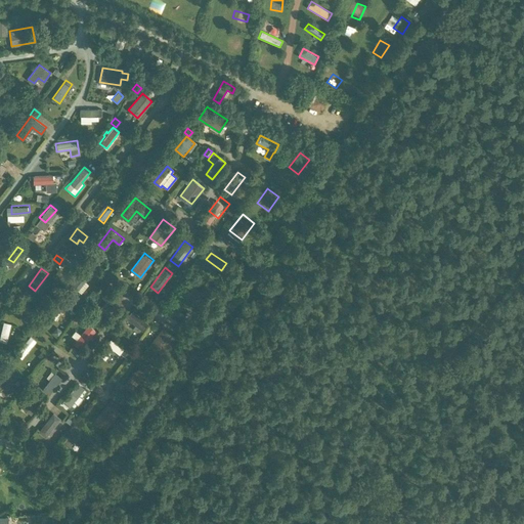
[(87,278),(81,273),(69,288),(75,294),(78,291),(81,293),(88,285),(85,281),(87,278)]
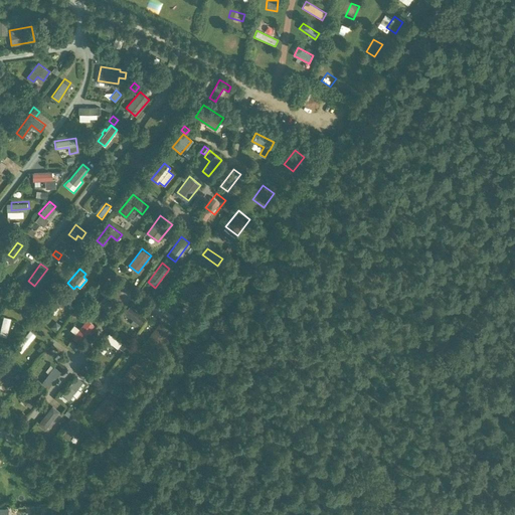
[(178,295),(189,304),(200,289),(190,280),(178,295)]
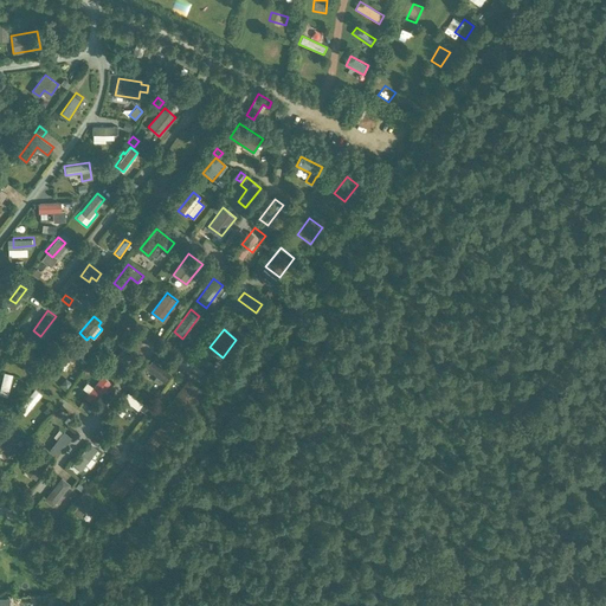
[(108,366),(116,372),(133,352),(124,345),(108,366)]
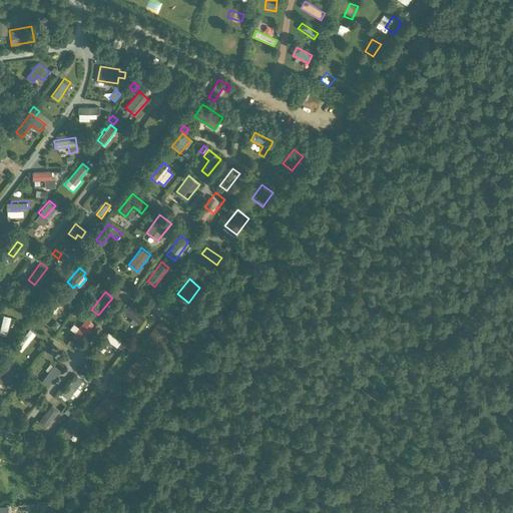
[(54,313),(62,302),(56,297),(47,309),(54,313)]
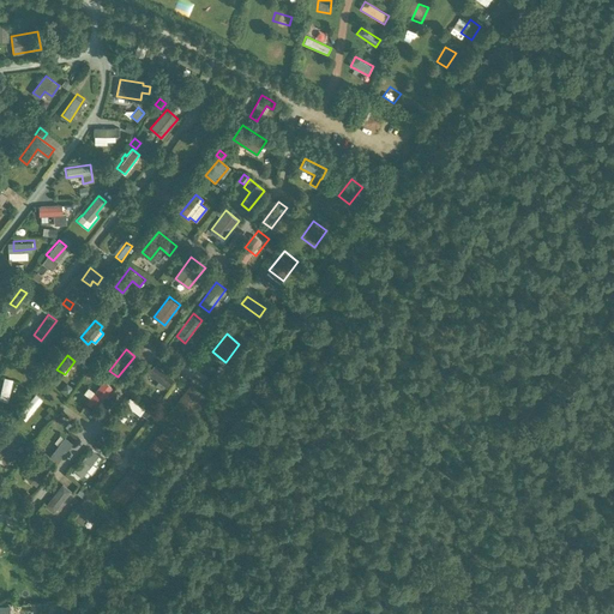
[(154,365),(148,373),(167,387),(174,379),(154,365)]
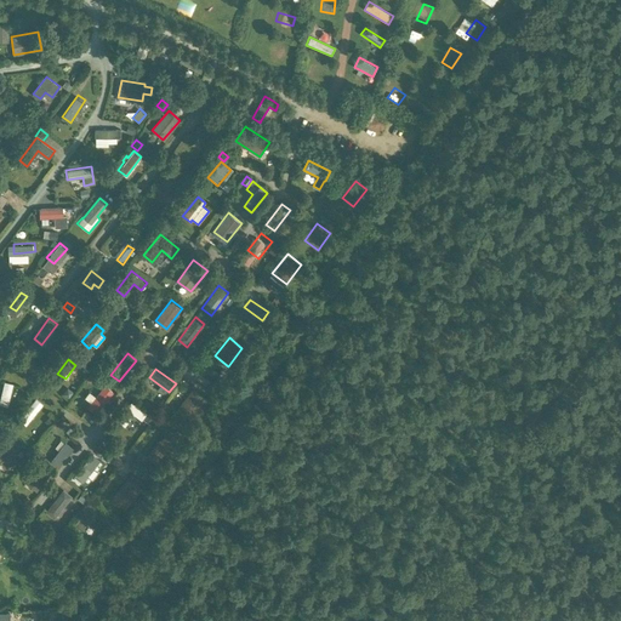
[(36,376),(30,372),(26,379),(30,382),(36,376)]
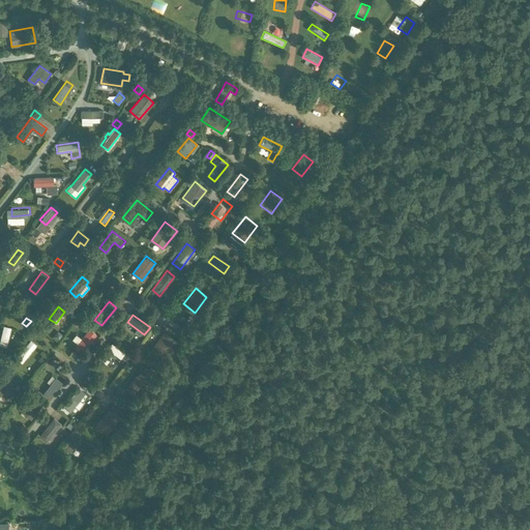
[(86,325),(77,319),(74,323),(79,327),(80,326),(84,329),(86,325)]
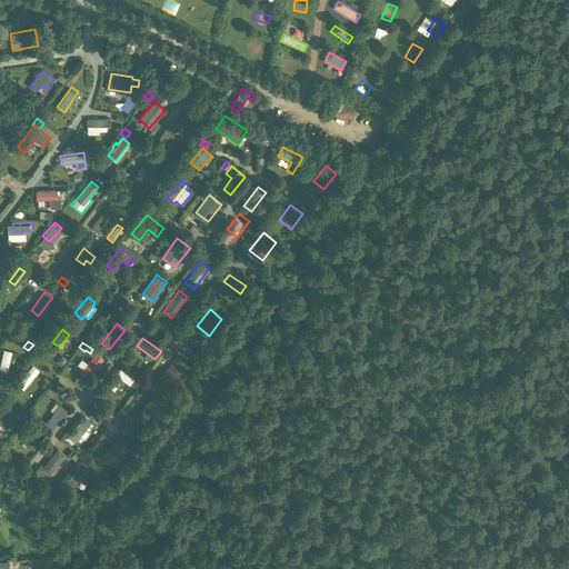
[(0,366),(0,370),(7,372),(12,351),(5,349),(0,366)]
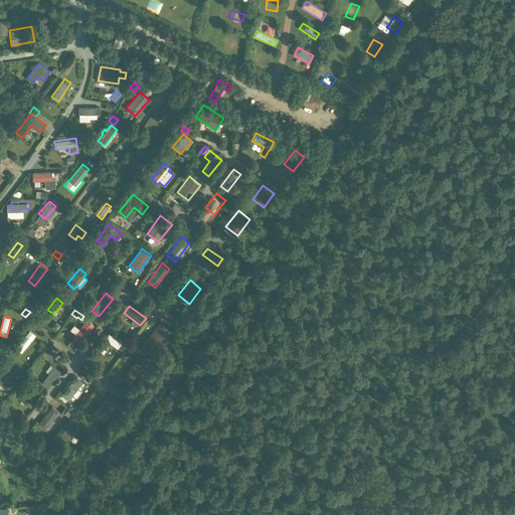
[(78,343),(94,325),(87,319),(78,329),(73,325),(69,330),(74,334),(71,338),(78,343)]
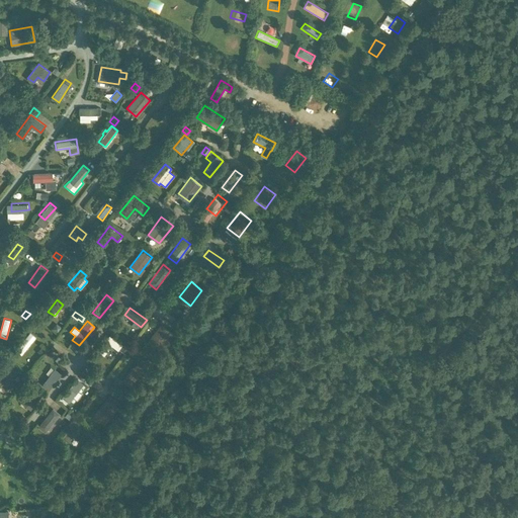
[(148,341),(159,348),(172,332),(161,324),(148,341)]
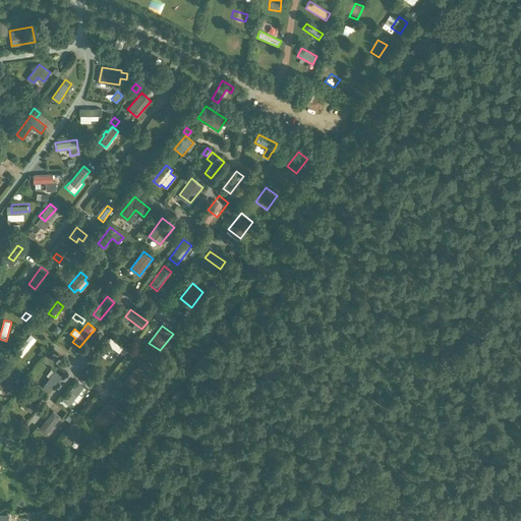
[(21,357),(36,339),(30,335),(15,352),(21,357)]
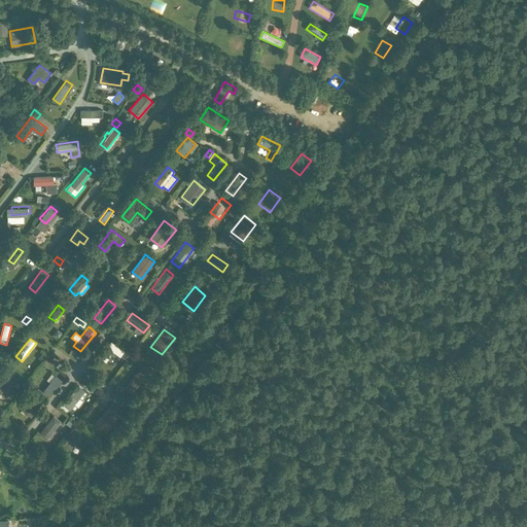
[(100,356),(106,361),(114,351),(120,356),(125,350),(112,340),(100,356)]
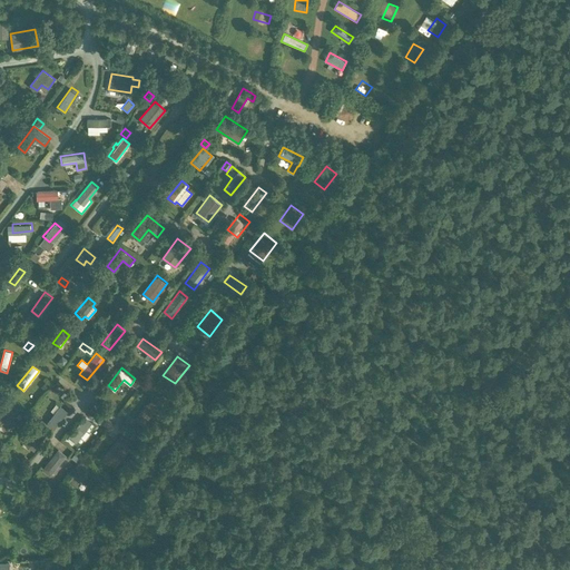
[(131,384),(138,389),(143,384),(136,379),(131,384)]
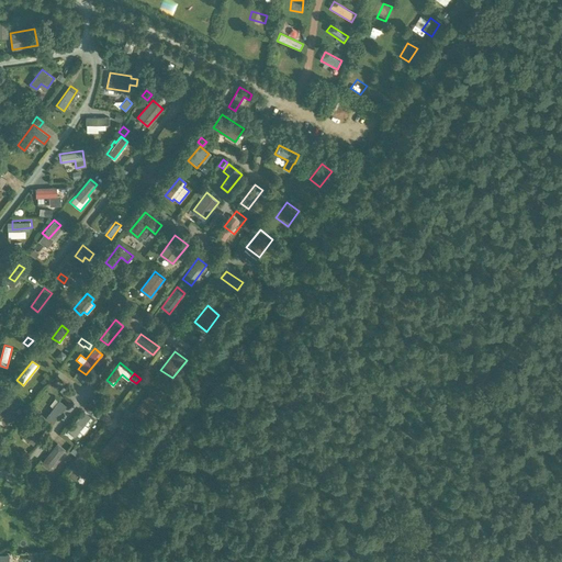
[(48,380),(45,377),(40,382),(43,385),(48,380)]
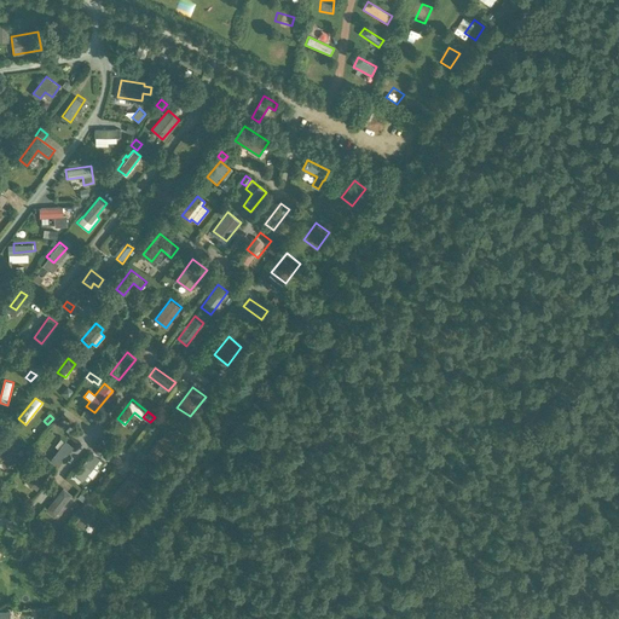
[(146,455),(156,462),(178,433),(168,427),(146,455)]
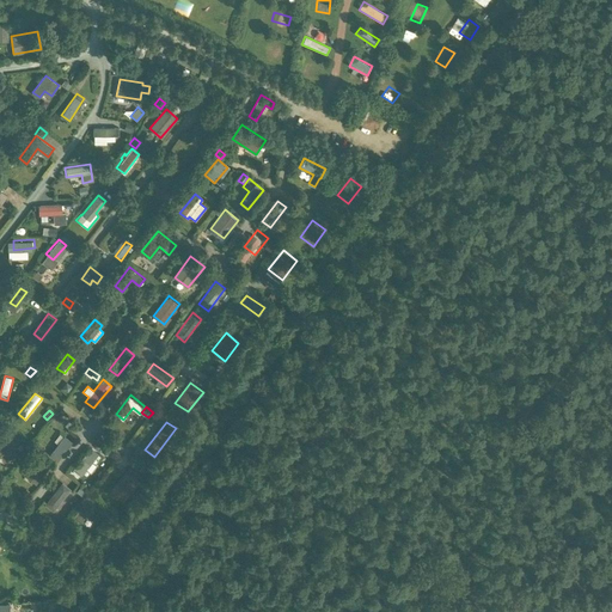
[(0,440),(0,456),(6,461),(22,441),(7,432),(0,440)]
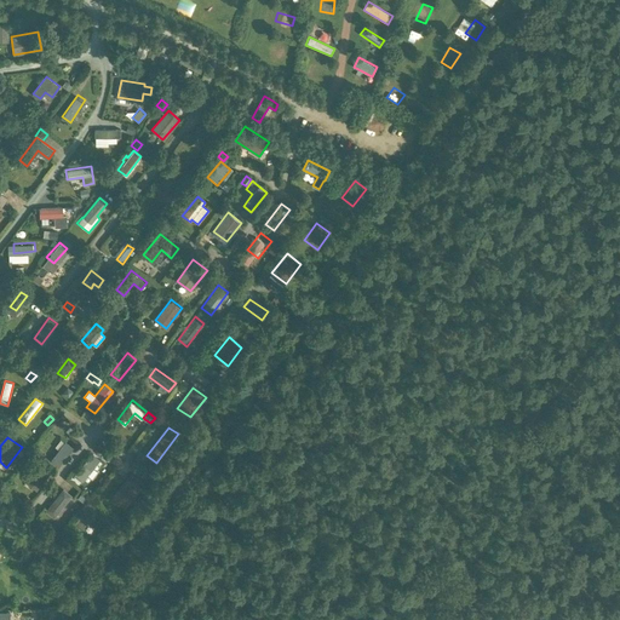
[(58,466),(74,447),(65,441),(50,460),(58,466)]
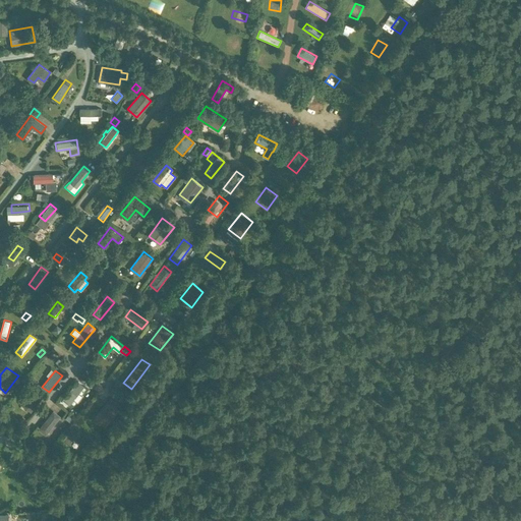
[(83,386),(76,381),(61,400),(68,405),(83,386)]
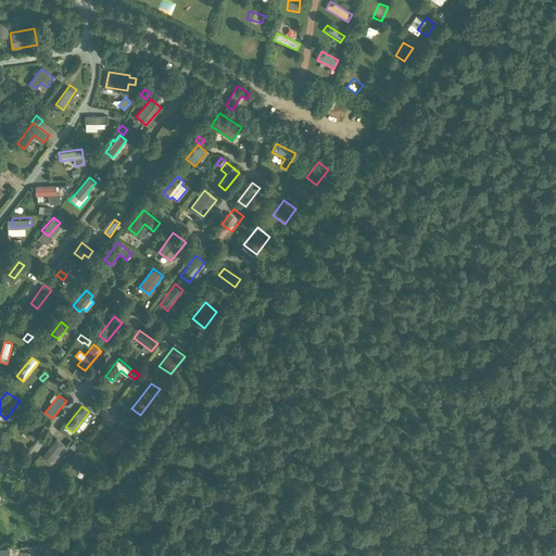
[(23,432),(33,440),(46,424),(36,416),(23,432)]
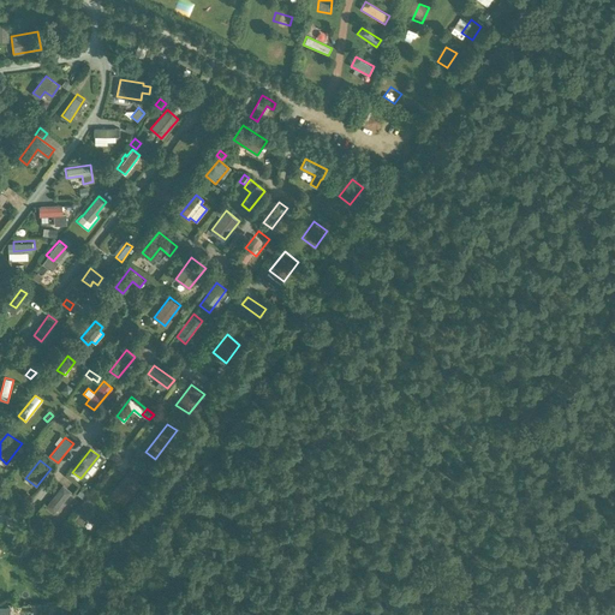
[(114,488),(127,499),(144,478),(131,467),(114,488)]
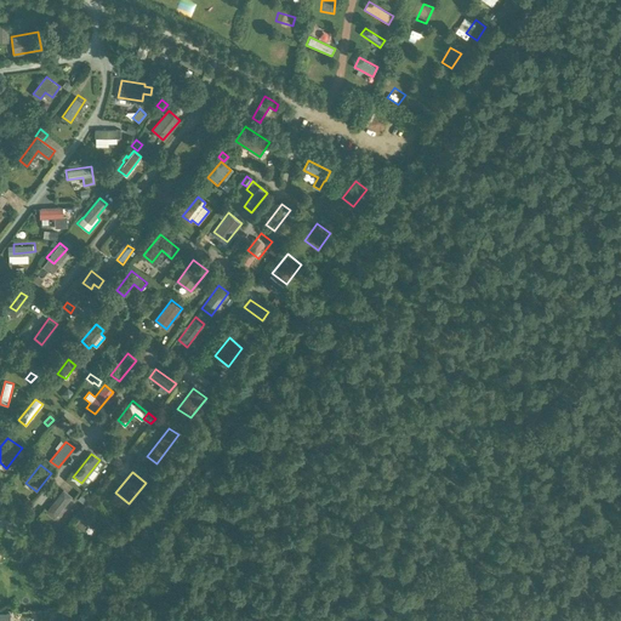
[(53,519),(72,496),(62,490),(45,513),(53,519)]
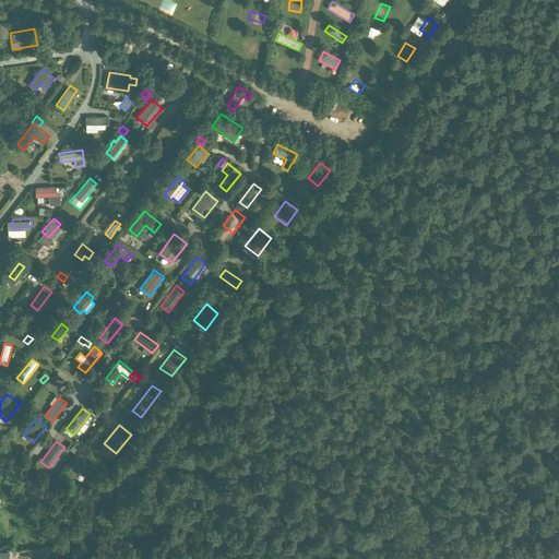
[(72,445),(69,450),(75,454),(79,450),(72,445)]
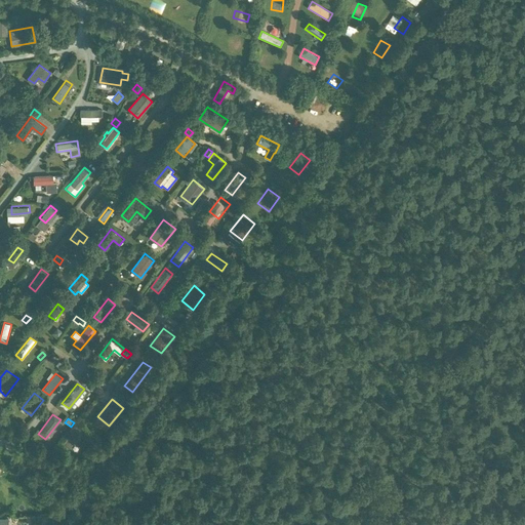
[(64,442),(70,447),(83,431),(77,426),(64,442)]
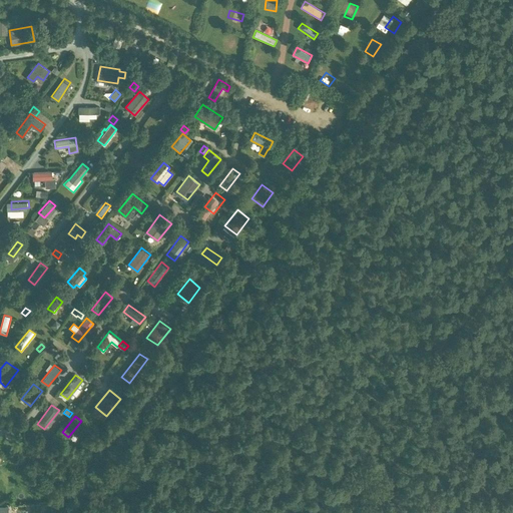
[(89,425),(85,429),(91,435),(95,431),(89,425)]
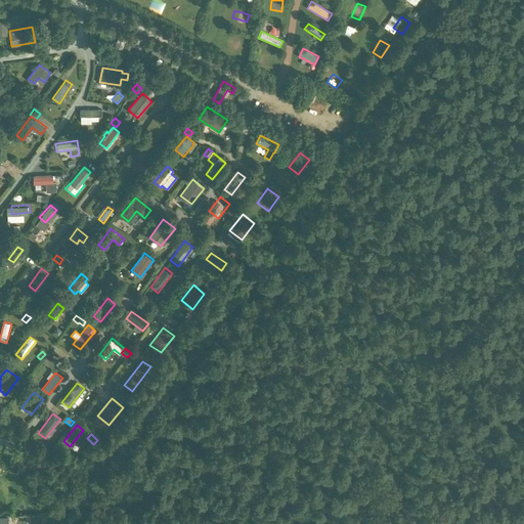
[(45,515),(44,523),(52,523),(53,516),(45,515)]
